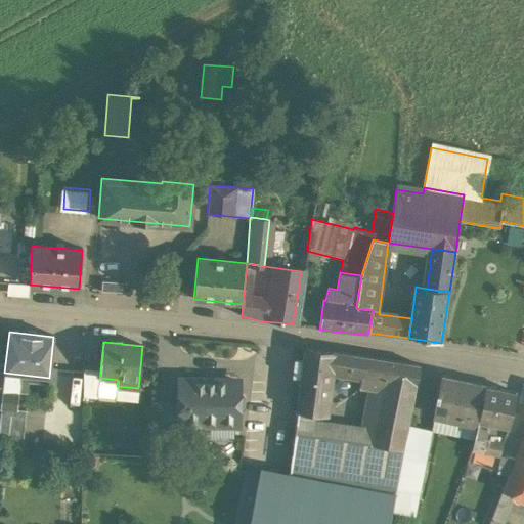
[(365,357),(305,349),(304,362),(296,361),(294,378),(302,379),(297,411),(325,416),(332,370),(363,376),(365,357)]
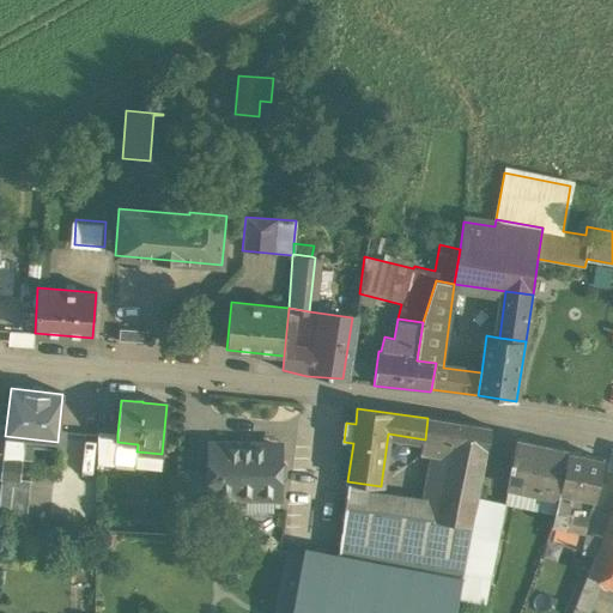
[(428,418),(425,439),(388,434),(381,486),(377,510),(434,519),(434,521),(471,527),(478,498),(491,429),(428,418)]
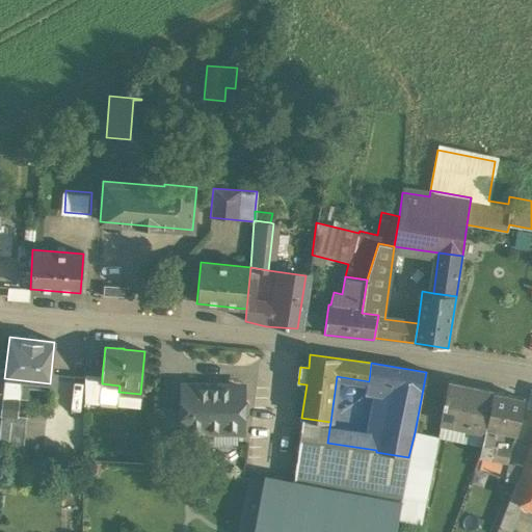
[(102,383),(102,376),(84,375),(84,404),(100,405),(102,383)]
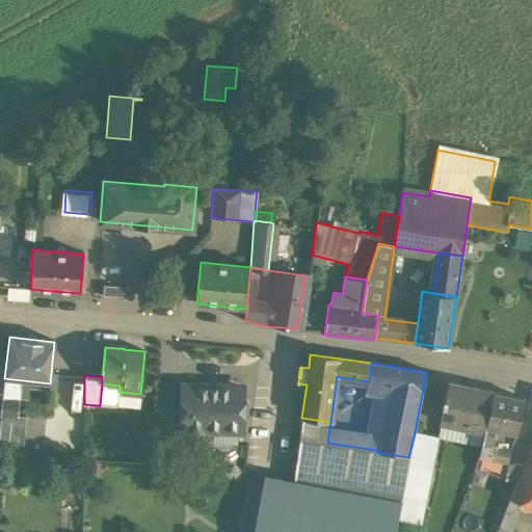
[(491,393),(448,384),(444,401),(443,401),(442,406),(443,406),(441,416),(485,425),(491,393)]
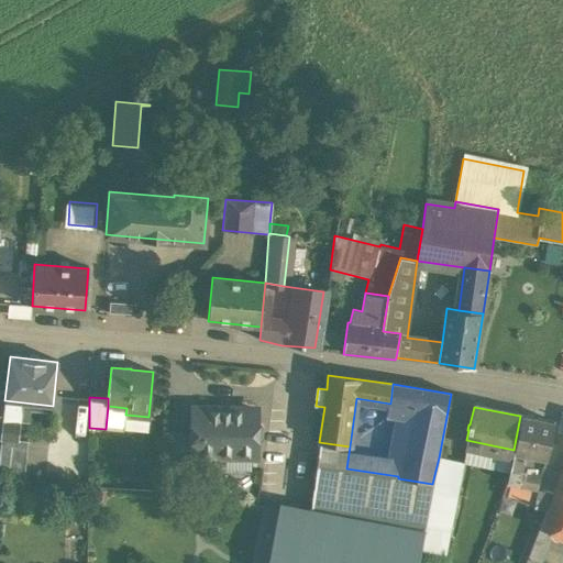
[(255,410),(195,409),(195,435),(194,455),(196,455),(254,456),(254,445),(256,445),(262,439),(262,427),(256,421),(255,421),(255,410)]
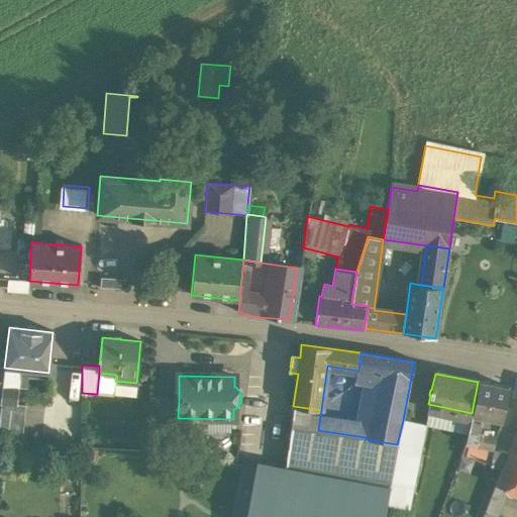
[(136,383),(115,381),(114,395),(135,397),(136,383)]
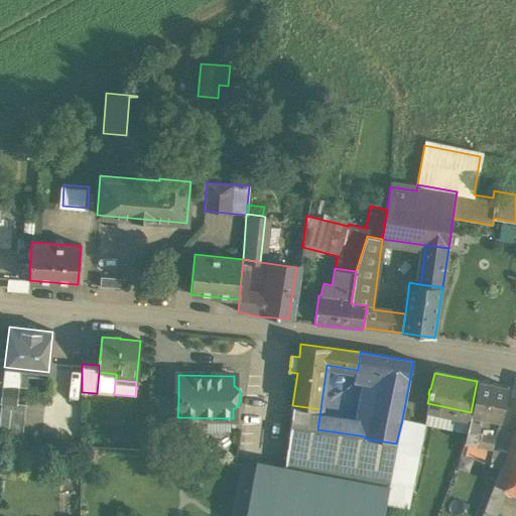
[(507,387),(477,381),(471,412),(470,414),(482,417),(499,420),(507,387)]
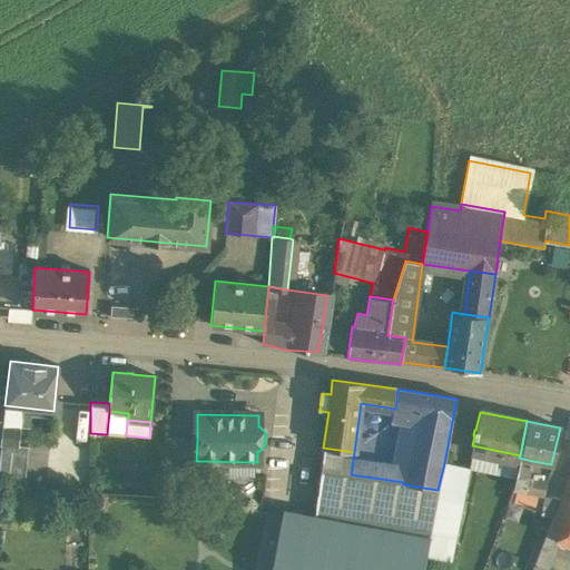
[(82,423),(57,422),(55,448),(81,449),(82,423)]
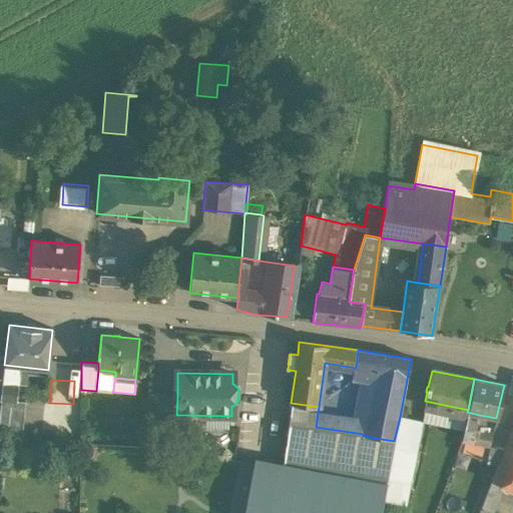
[(2,385),(0,401),(16,403),(18,387),(2,385)]
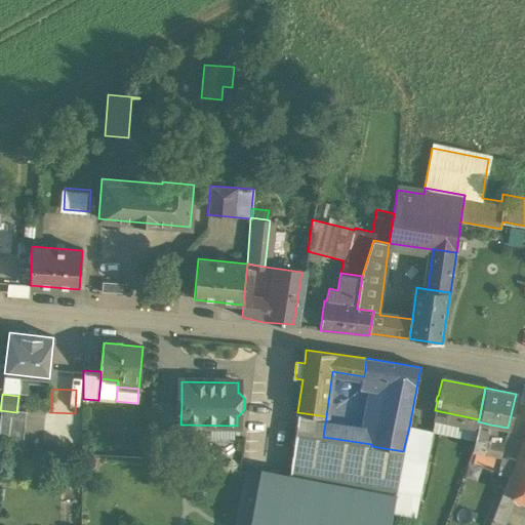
[(182,406),(153,405),(152,433),(183,433),(183,425),(180,425),(182,406)]
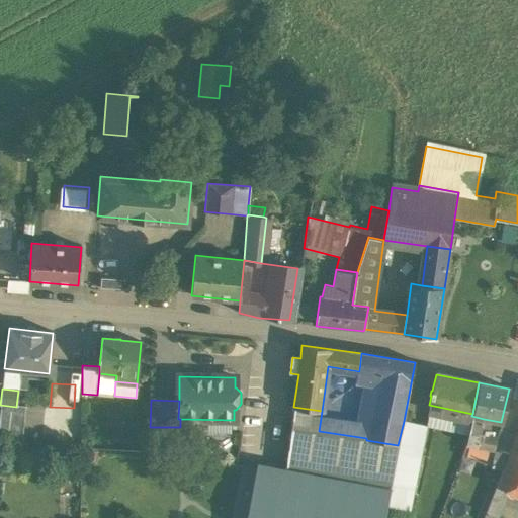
[(484,419),(471,416),(468,431),(482,432),(484,419)]
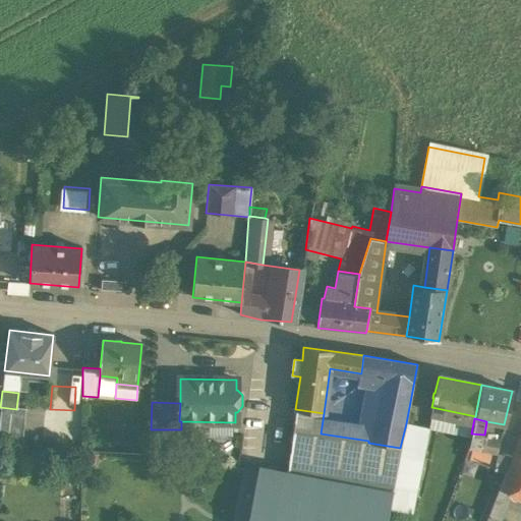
[(400,448),(393,487),(407,490),(417,493),(429,428),(406,423),(400,448)]
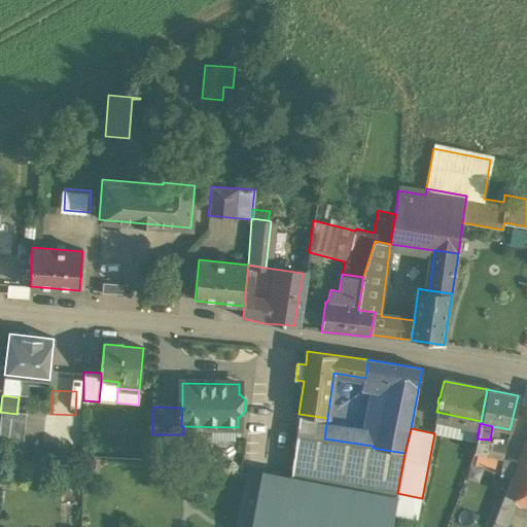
[(526,434),(524,443),(518,458),(526,460),(526,434)]
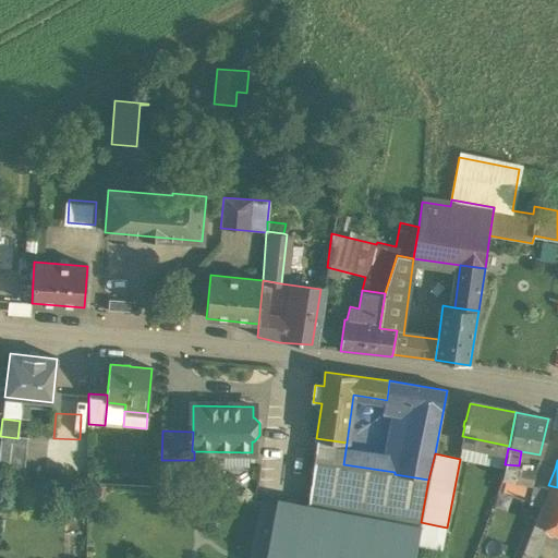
[(395,472),(343,464),(314,461),(308,505),(278,499),(266,557),(412,557),(415,544),(420,522),(421,522),(428,480),(395,474),(395,472)]
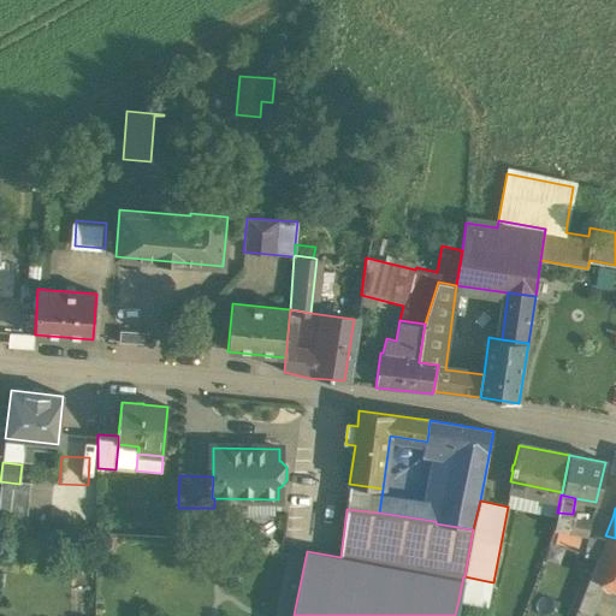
[(605,535),(612,517),(593,511),(584,554),(597,557),(605,535)]
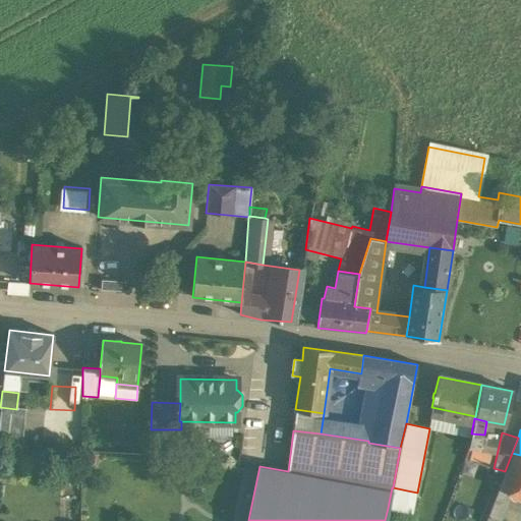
[(484,435),(471,433),(470,441),(468,447),(491,450),(495,436),(484,435)]
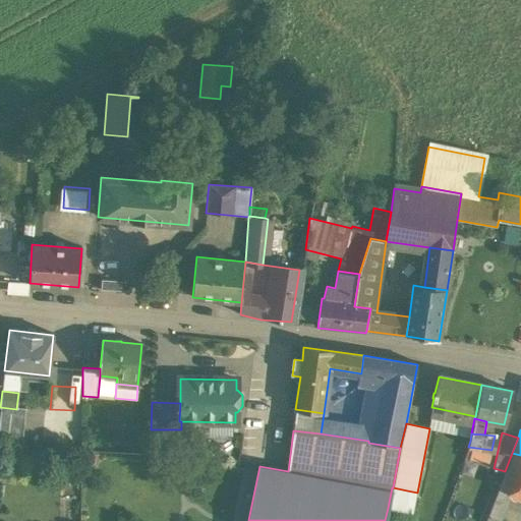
[(520,455),(512,453),(505,471),(499,488),(512,494),(520,497),(520,455)]
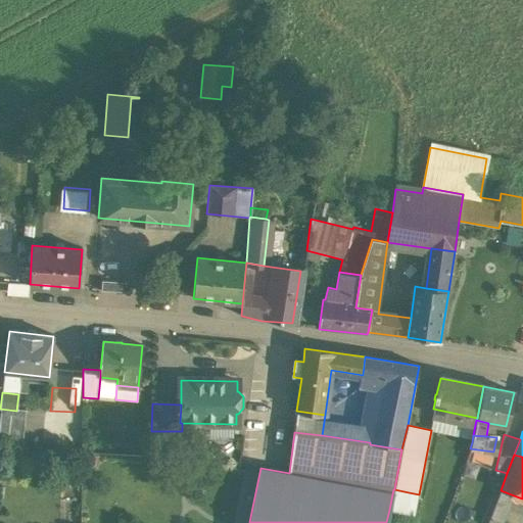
[(408,498),(409,492),(394,489),(393,489),(389,510),(414,515),(418,501),(408,498)]
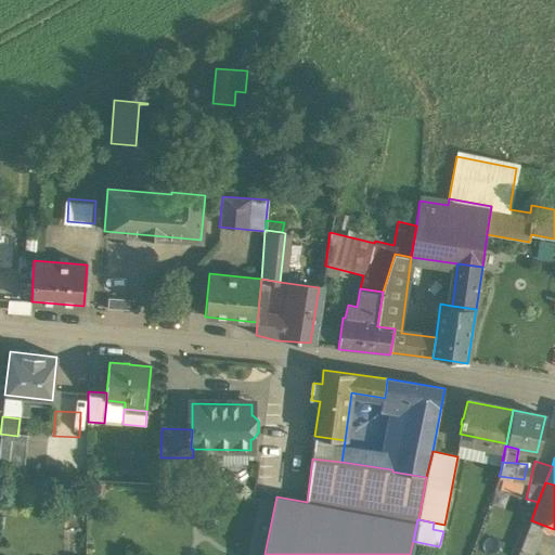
[(531,520),(519,549),(534,554),(545,526),(531,520)]
